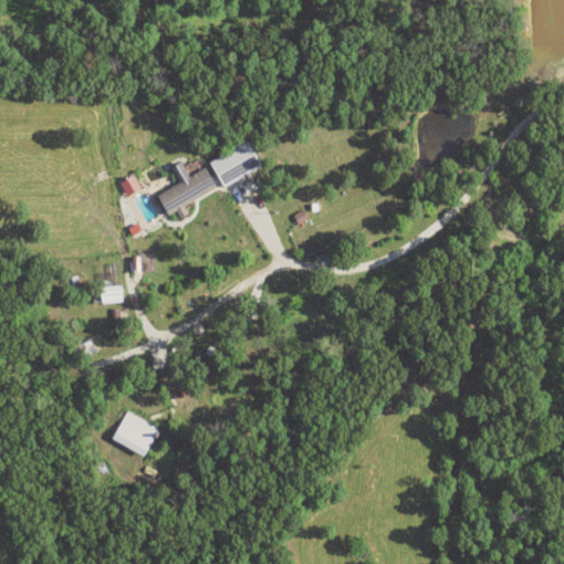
[(217,183),(257,170),(248,144),(209,157),(217,183)]
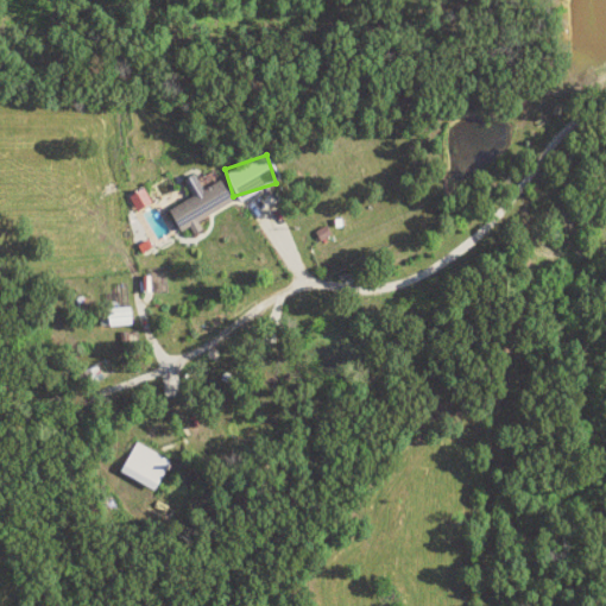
[(233,201),(220,178),(203,188),(194,172),(183,178),(193,195),(166,210),(180,232),(189,226),(194,234),(203,228),(199,221),(233,201)]
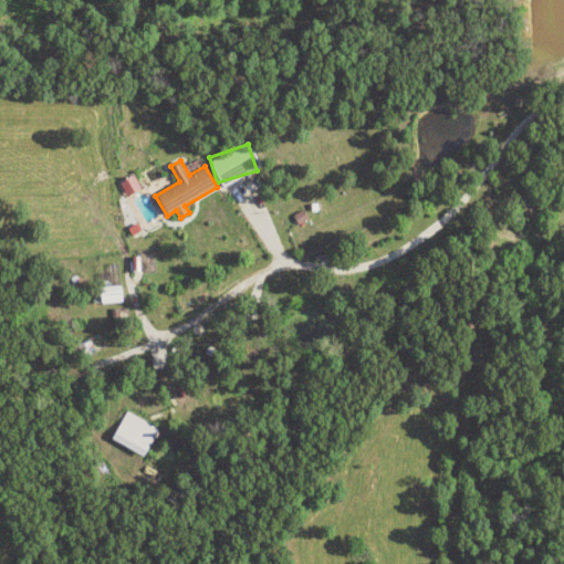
[(141,188),(135,175),(119,181),(126,195),(141,188)]
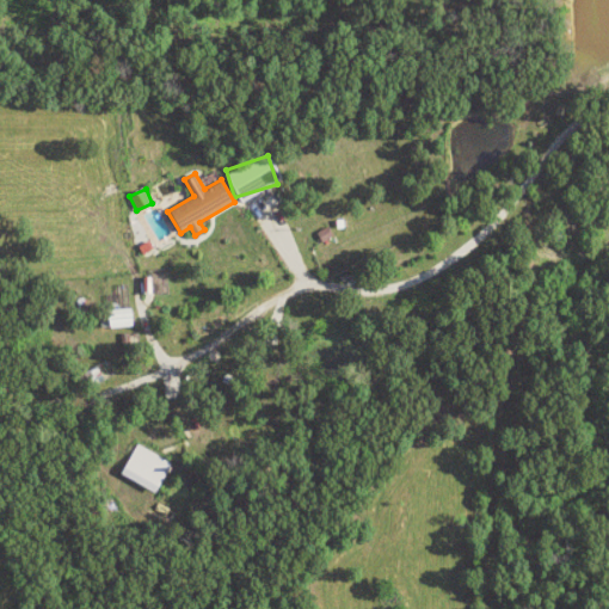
[(106,309),(108,326),(134,326),(134,309),(106,309)]
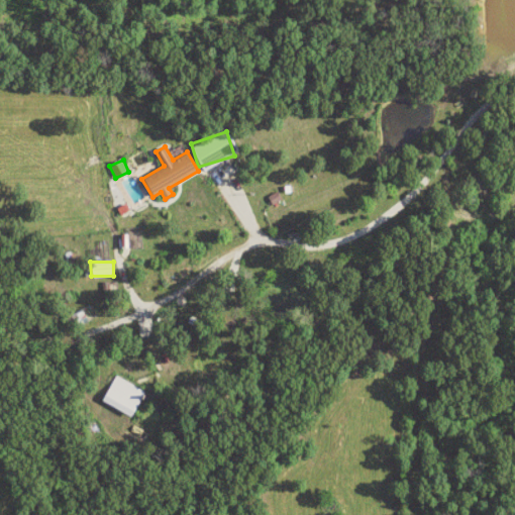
[(144,390),(116,375),(102,401),(131,416),(144,390)]
